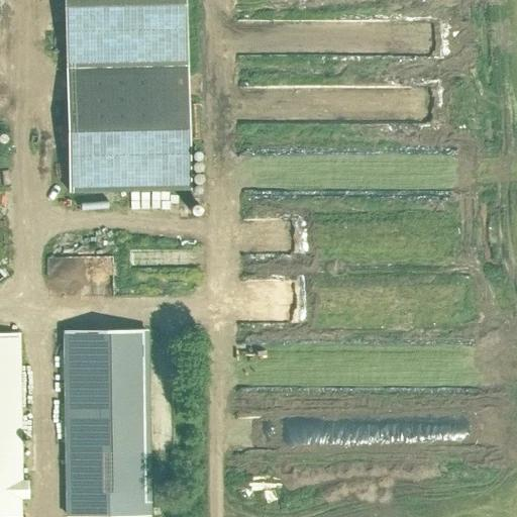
[(63,0),(69,192),(190,190),(185,0),(63,0)]
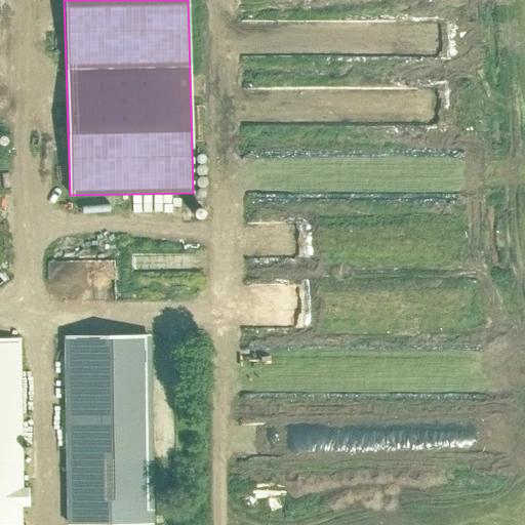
[(42,167),(28,169),(30,183),(44,180),(42,167)]
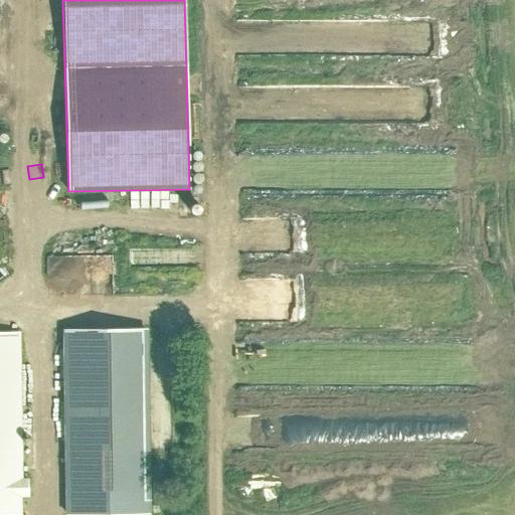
[(18,220),(19,206),(6,205),(5,219),(18,220)]
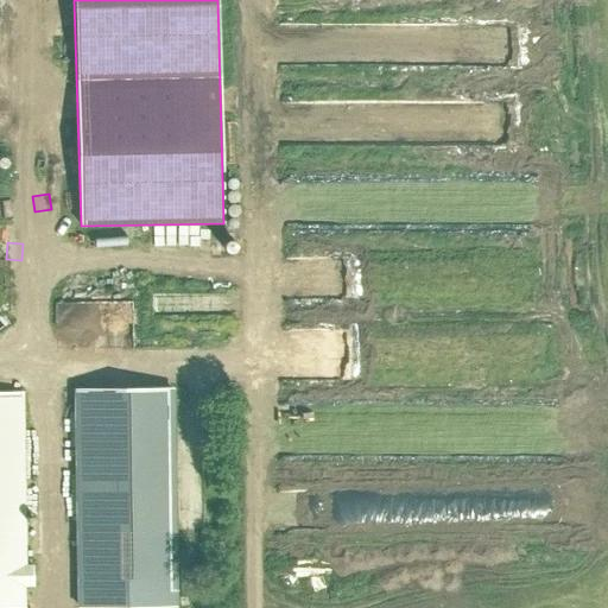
[(171,390),(76,391),(80,607),(175,606),(171,390)]
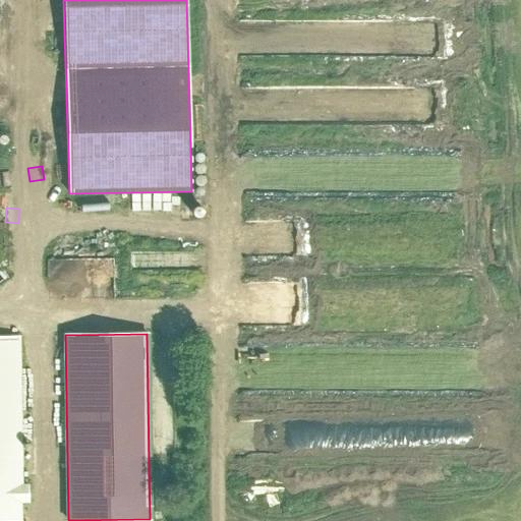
[(27,486),(20,486),(18,335),(0,335),(0,520),(20,520),(20,504),(27,504),(27,486)]
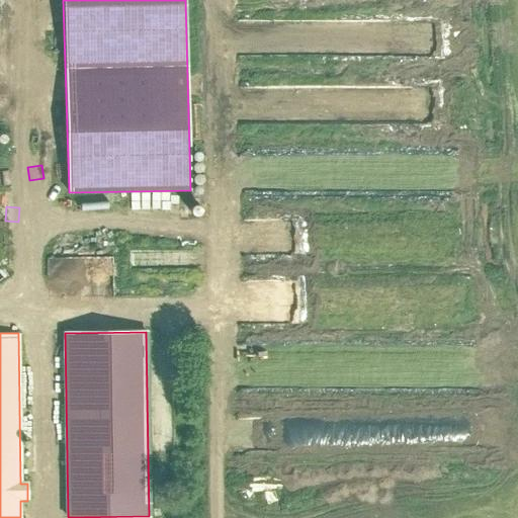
[(402,443),(401,423),(319,425),(320,446),(402,443)]
